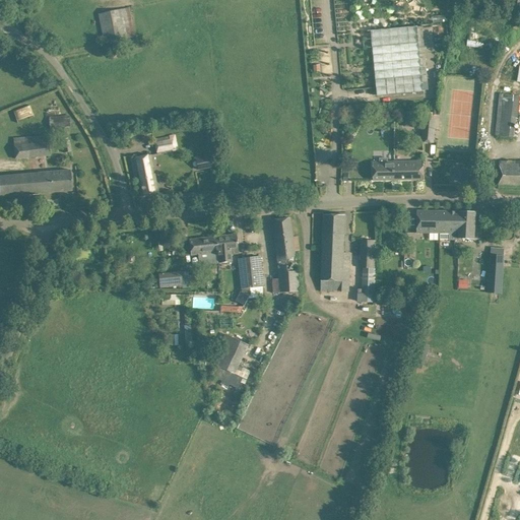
[(135,36),(129,7),(99,13),(104,42),(126,38),(135,36)]
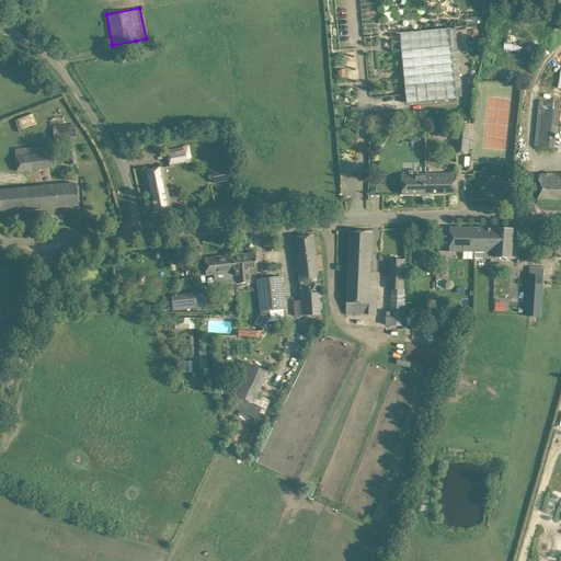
[(450,29),(401,33),(408,104),(457,99),(450,29)]
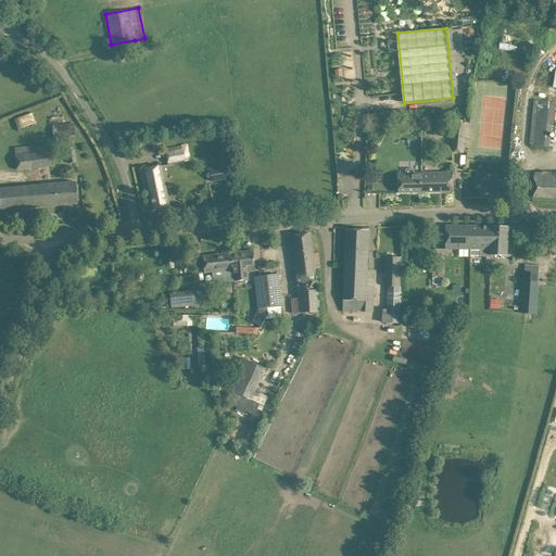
[(522,52),(526,37),(503,32),(500,48),(522,52)]
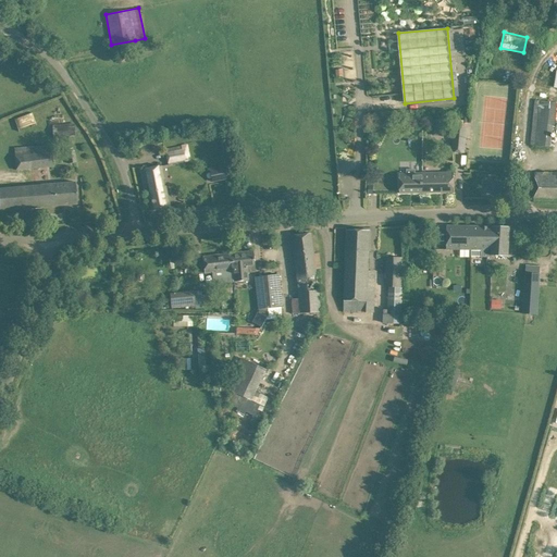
[(493,71),(510,73),(511,66),(494,64),(493,71)]
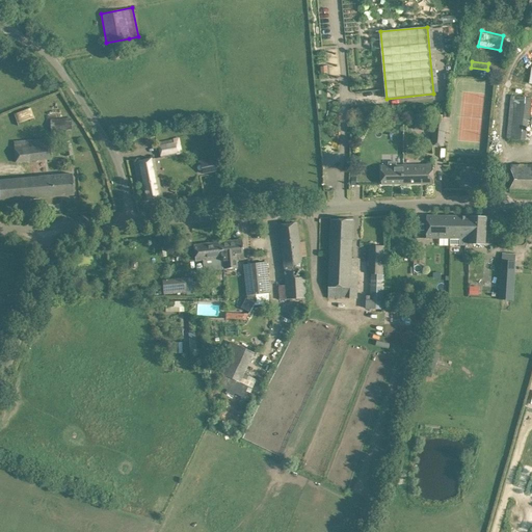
[(525,139),(527,120),(530,120),(531,99),(511,97),(506,138),(525,141),(525,139)]
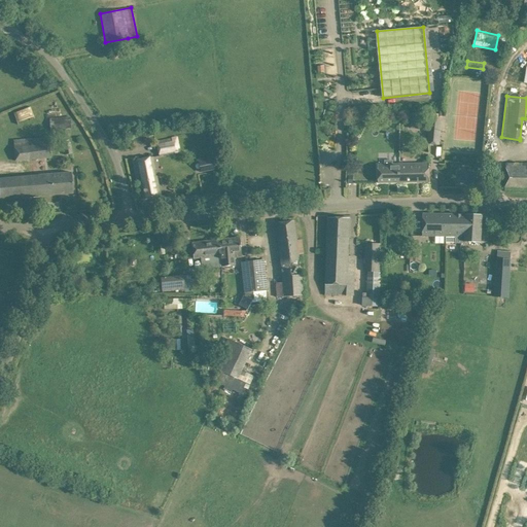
[(411,128),(420,129),(420,114),(411,113),(411,128)]
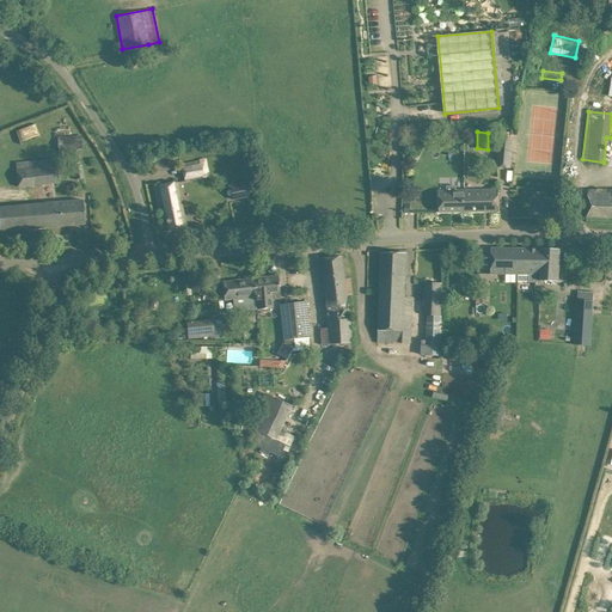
[(57,139),(59,152),(83,150),(80,135),(57,139)]
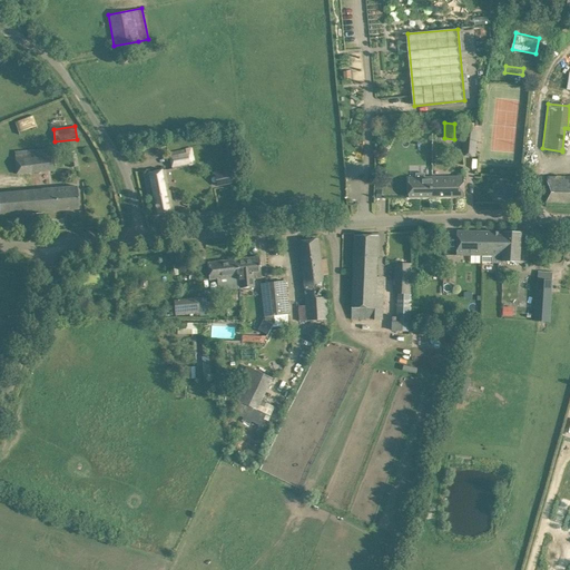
[(478,133),(465,131),(463,155),(475,156),(478,133)]
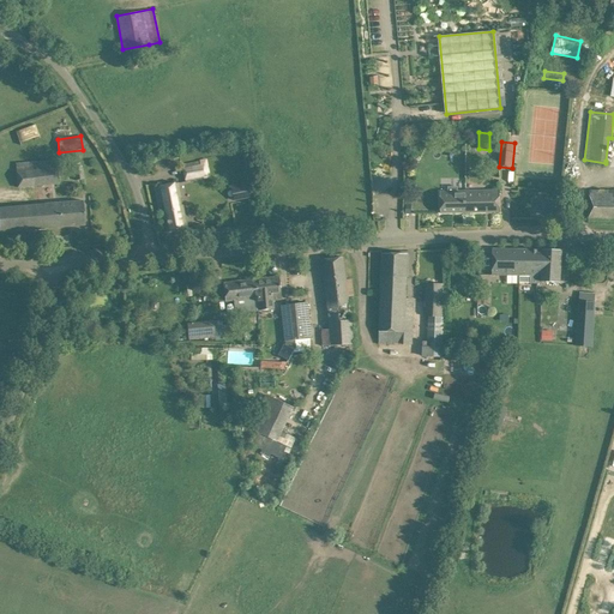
[(58,184),(56,168),(56,160),(16,163),(18,187),(35,186),(58,184)]
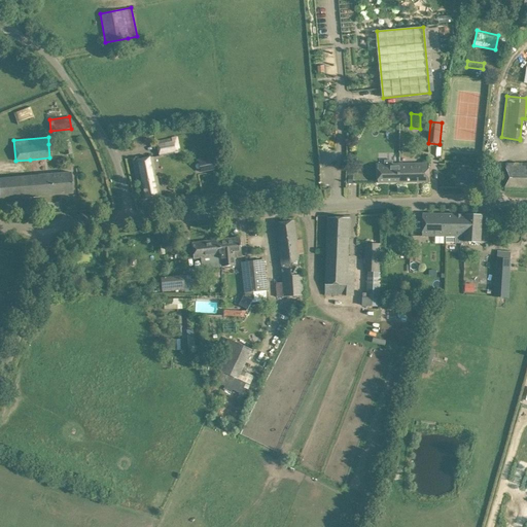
[(155,141),(159,155),(179,151),(176,137),(155,141)]
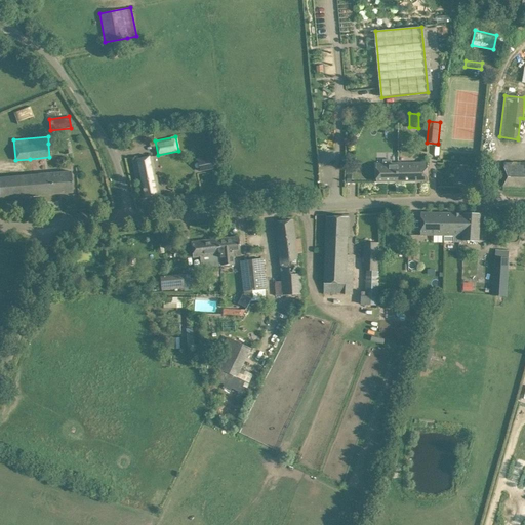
[(62,144),(65,155),(72,153),(69,142),(62,144)]
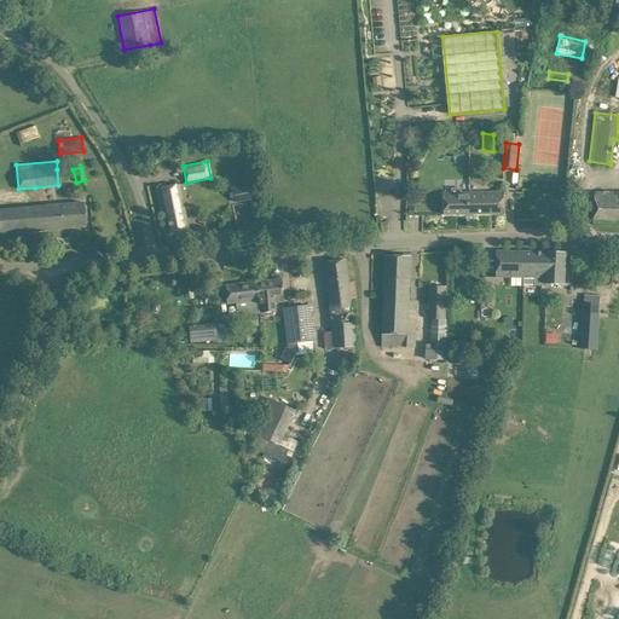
[(179,184),(168,186),(156,189),(161,214),(165,213),(168,233),(187,230),(184,206),(181,207),(180,200),(183,200),(179,184)]
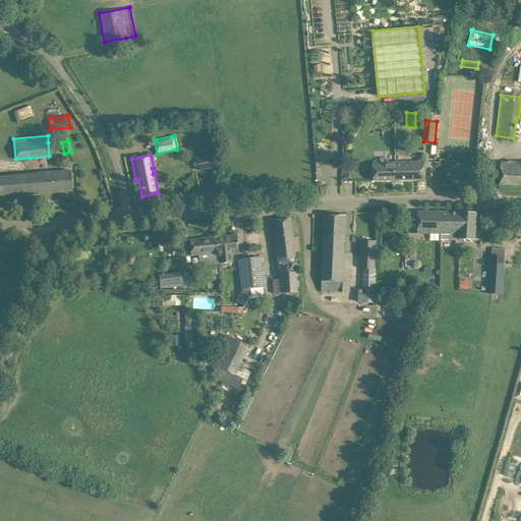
[(212,155),(204,156),(206,168),(214,167),(212,155)]
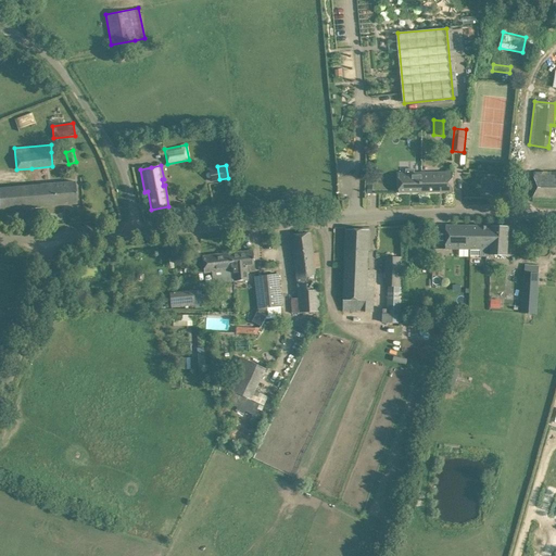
[(453,192),(453,172),(424,173),(424,182),(421,182),(422,192),(453,192)]
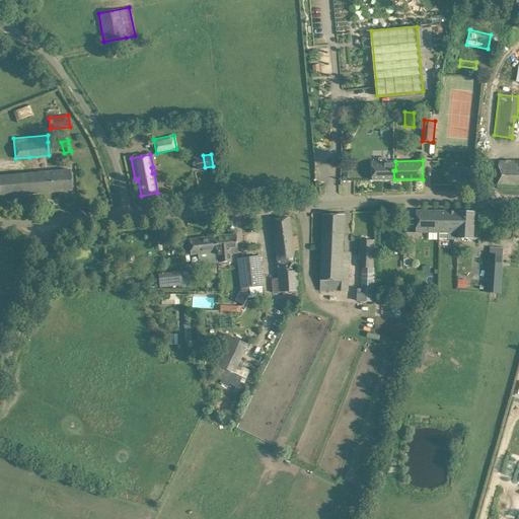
[(395,170),(395,161),(372,162),(372,170),(372,180),(394,179),(393,170),(395,170)]
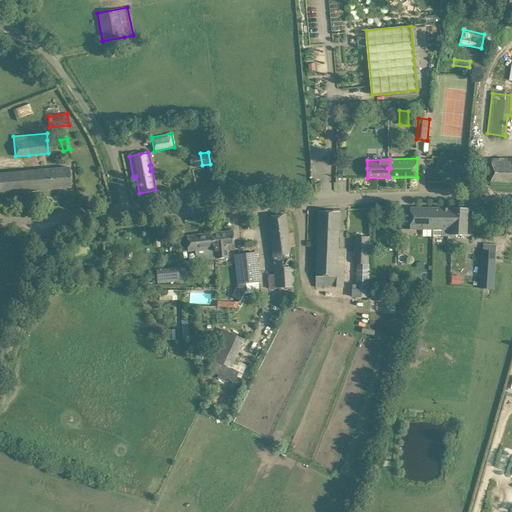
[(511,159),(492,159),(491,185),(511,185),(511,159)]
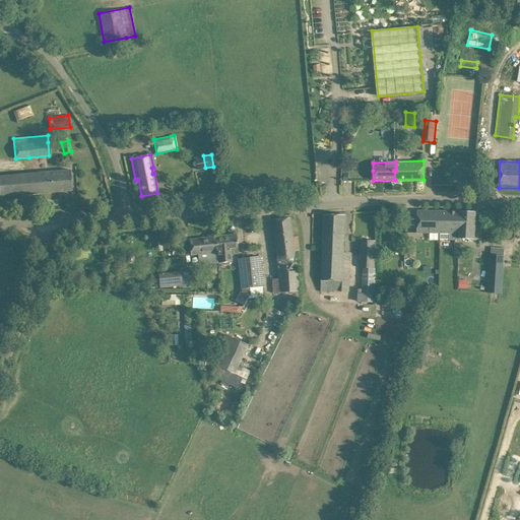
[(0,176),(0,196),(72,191),(70,171),(0,176)]
